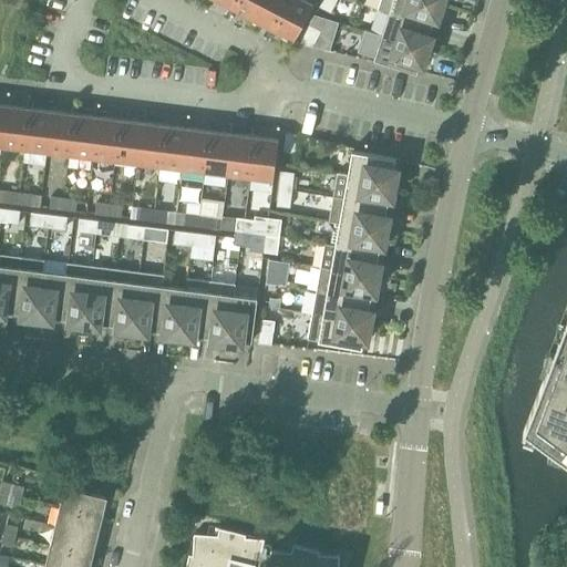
[(253,18),(261,0),(236,0),(233,8),(253,18)]
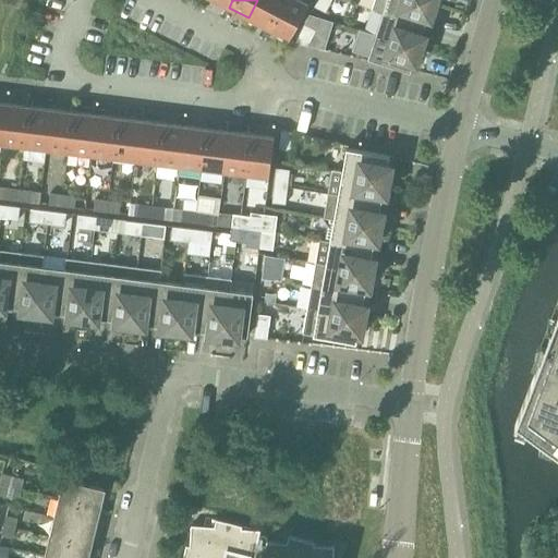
[(257,0),(249,17),(269,28),(282,0),(257,0)]
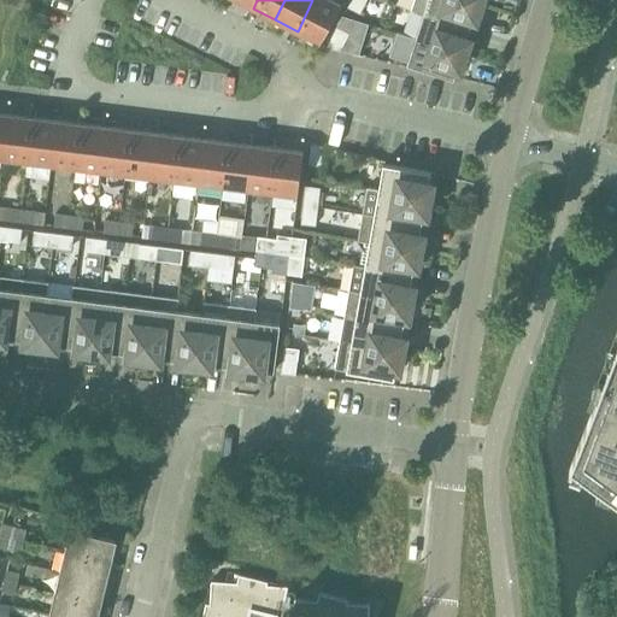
[(334,0),(312,0),(298,31),(319,42),(340,3),(334,0)]
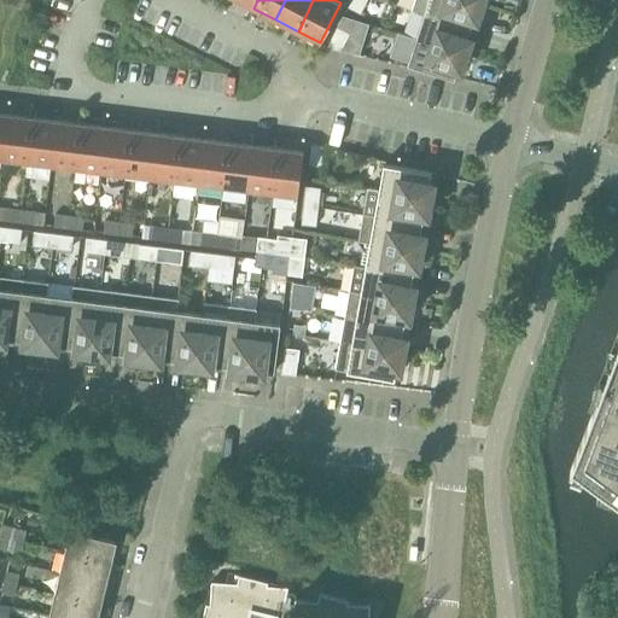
[(367,0),(350,0),(348,6),(361,13),(367,0)]
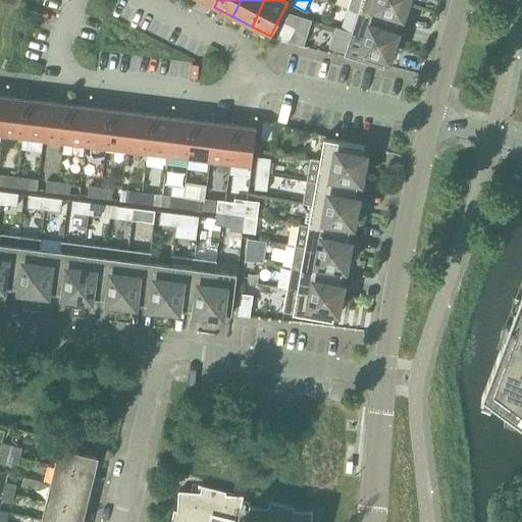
[(351,0),(349,8),(358,11),(361,0),(351,0)]
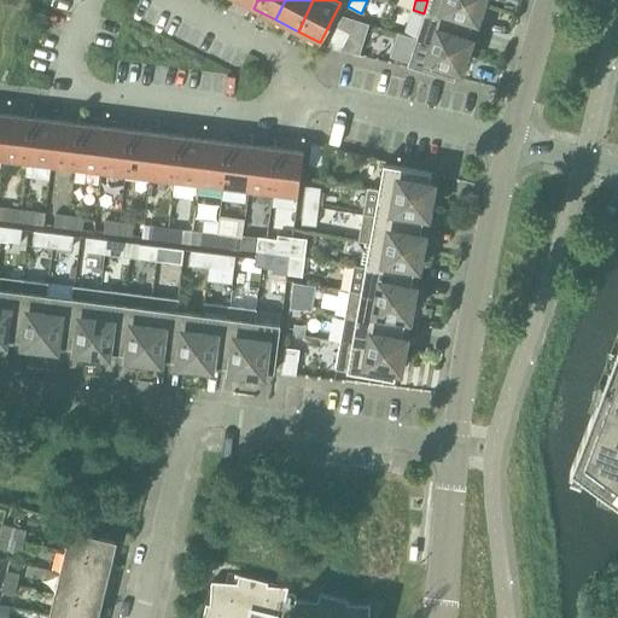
[(427,0),(424,13),(471,28),(473,19),(477,21),(482,5),(467,0),(427,0)]
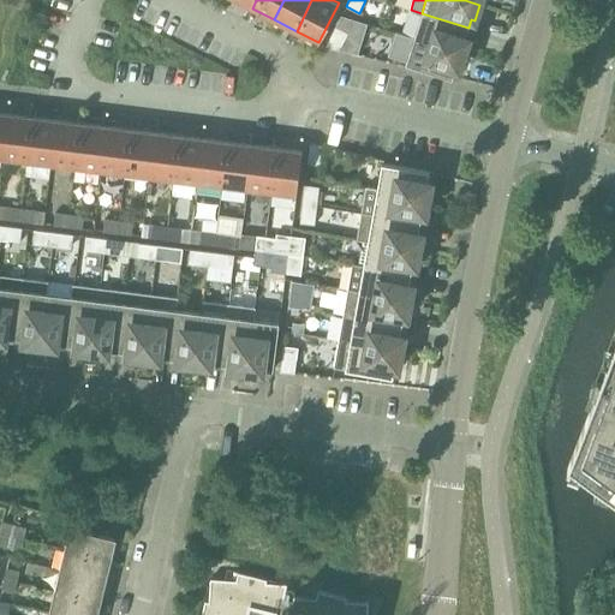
[(415,39),(464,54),(469,37),(465,36),(469,28),(422,13),(415,39)]
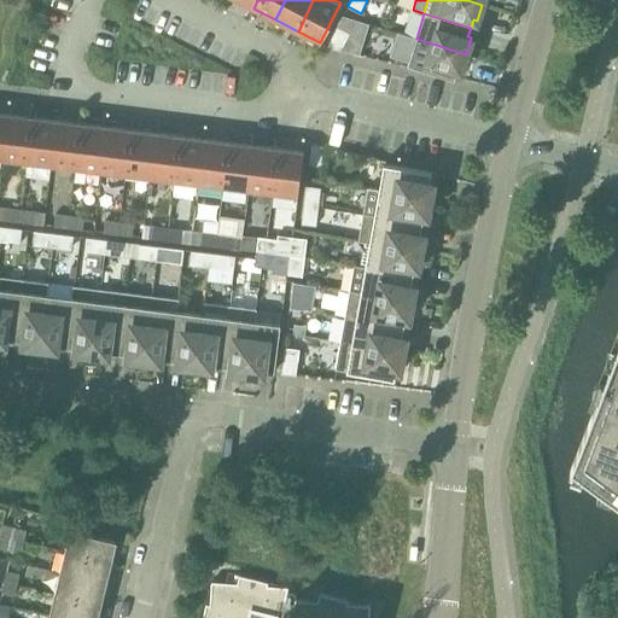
[(337,27),(326,47),(340,51),(350,34),(337,27)]
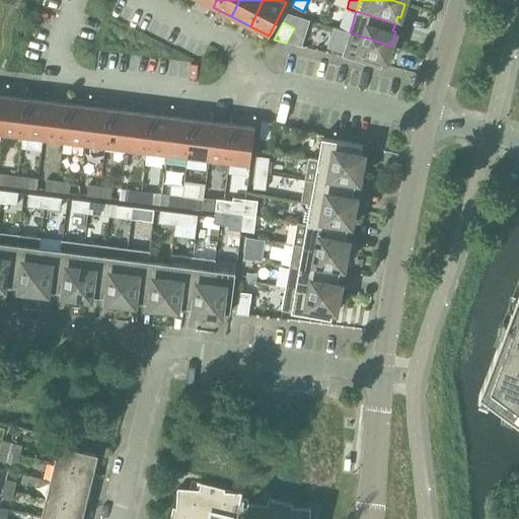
[(343,54),(345,54),(381,66),(384,58),(387,59),(391,46),(350,32),(343,54)]
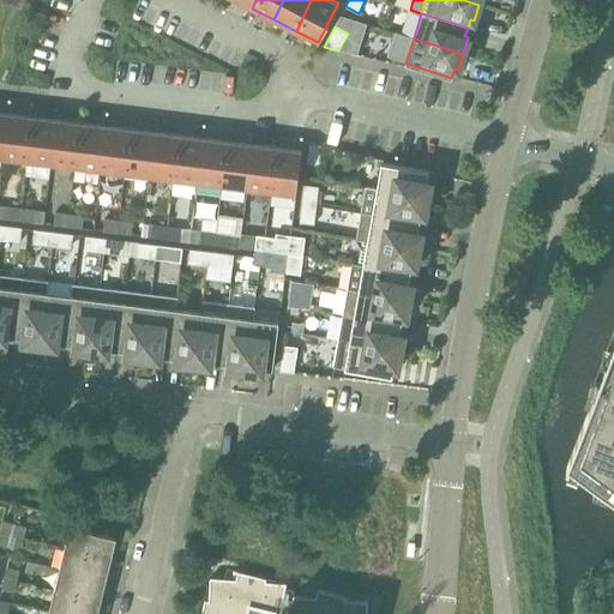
[(8,113),(2,157),(26,161),(32,116),(8,113)]
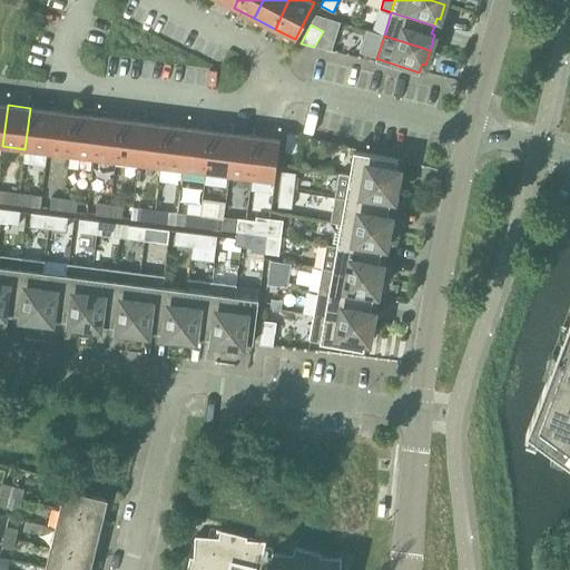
[(46,165),(48,151),(52,110),(30,108),(25,149),(23,163),(46,165)]
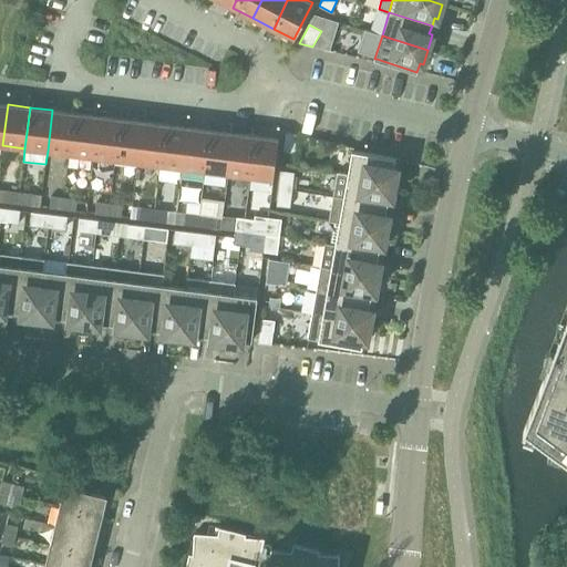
[(52,110),(48,151),(70,154),(75,113),(52,110)]
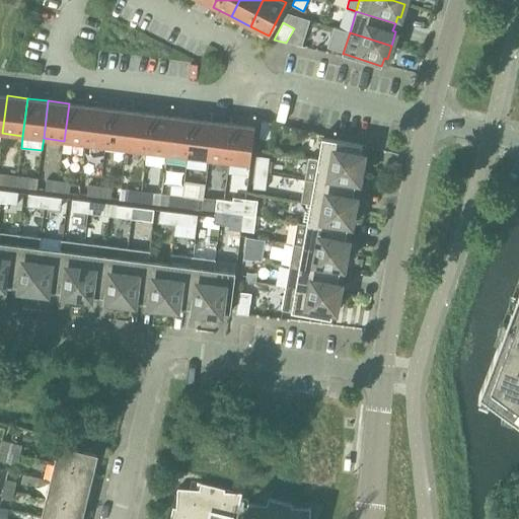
[(84,143),(89,106),(69,103),(64,141),(84,143)]
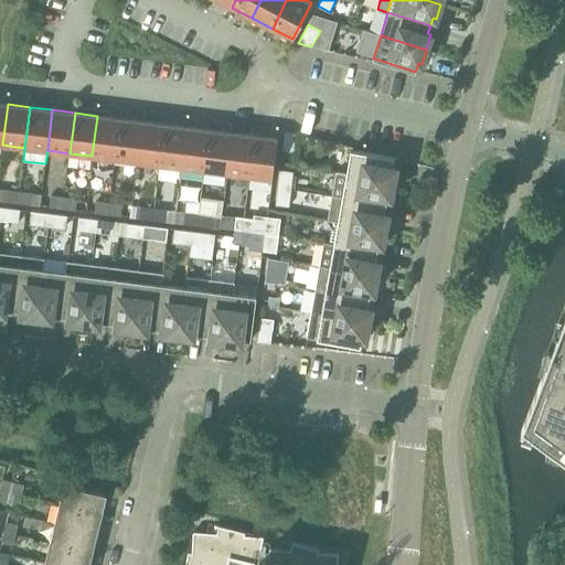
[(97,116),(92,156),(115,159),(119,118),(97,116)]
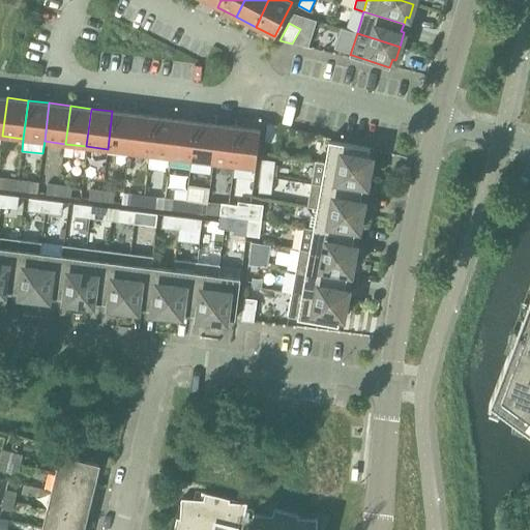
[(128,151),(134,114),(112,111),(108,149),(128,151)]
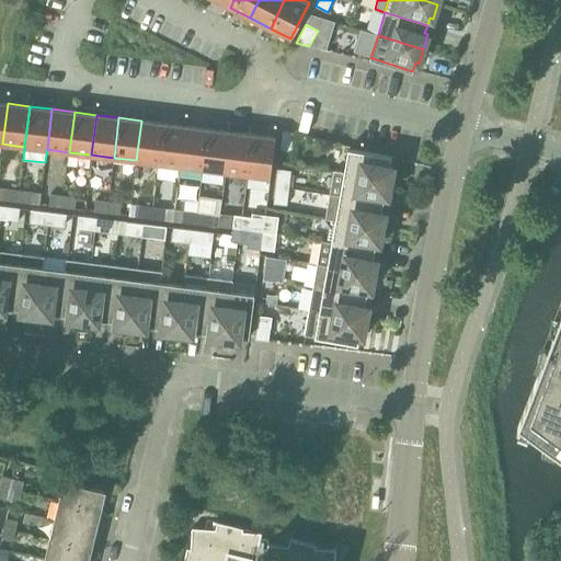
[(141,121),(136,160),(158,163),(163,123),(141,121)]
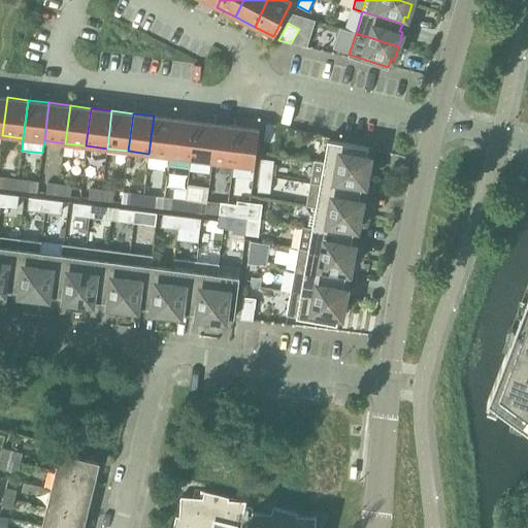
[(170,157),(174,119),(154,116),(149,154),(170,157)]
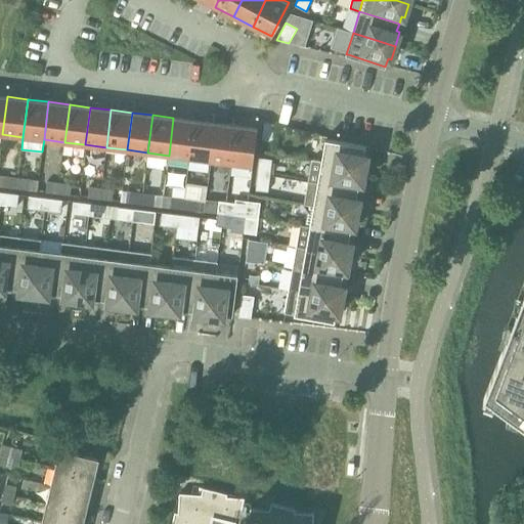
[(173,118),(169,156),(189,158),(194,120),(173,118)]
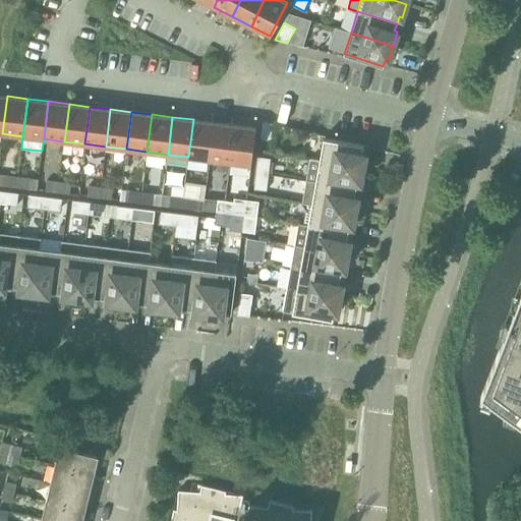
[(209,160),(214,122),(193,119),(188,157),(209,160)]
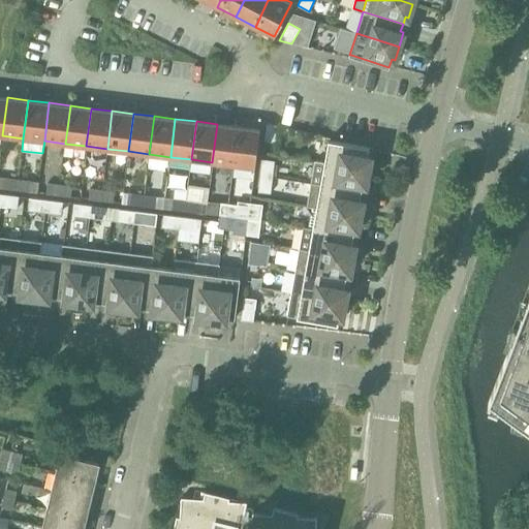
[(279,126),(267,123),(265,141),(277,143),(279,126)]
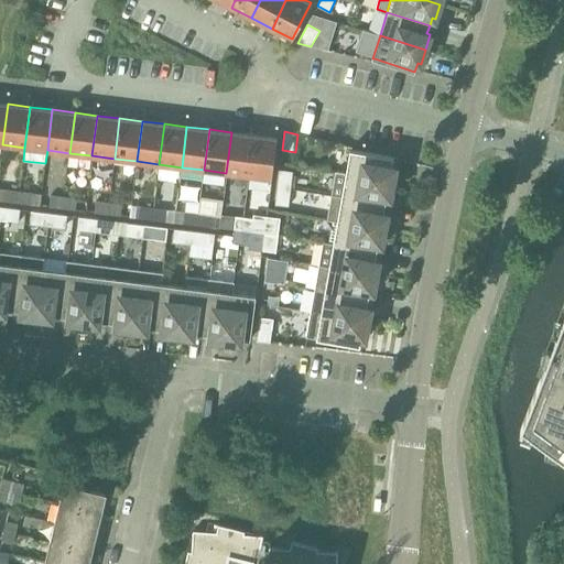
[(231,132),(226,173),(249,175),(253,134),(231,132)]
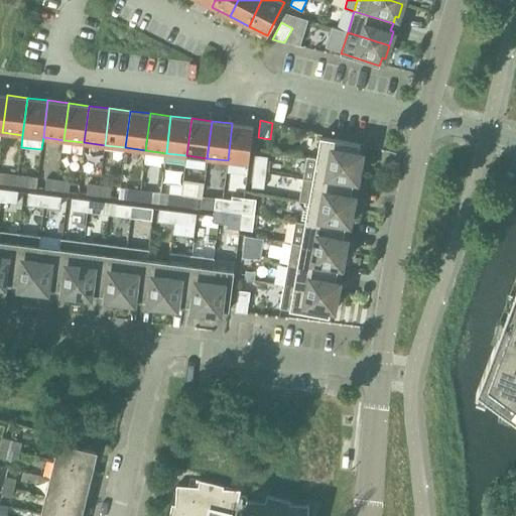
[(232,123),(228,160),(248,163),(253,126),(232,123)]
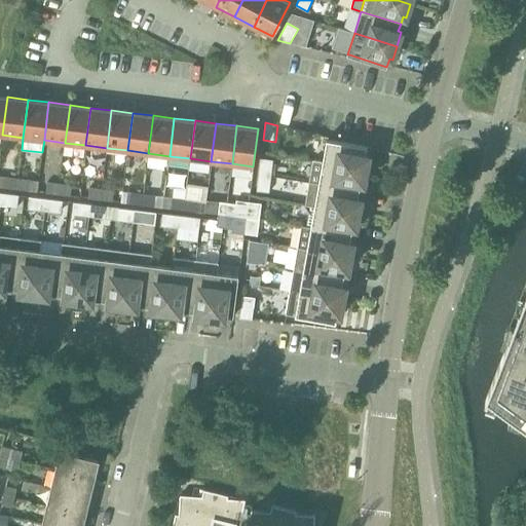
[(367,147),(327,140),(323,162),(366,170),(369,155),(366,155),(367,147)]
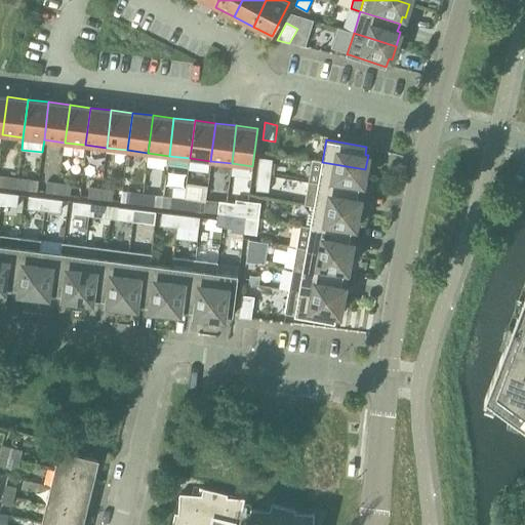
[(273,159),(260,158),(258,174),(271,175),(273,159)]
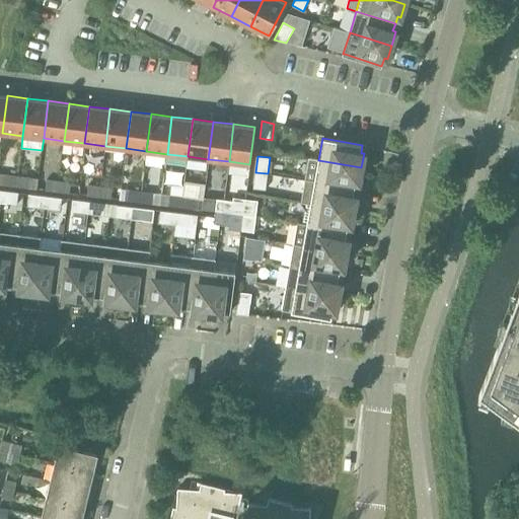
[(359,181),(361,167),(318,160),(308,158),(305,179),(354,189),(356,180),(359,181)]
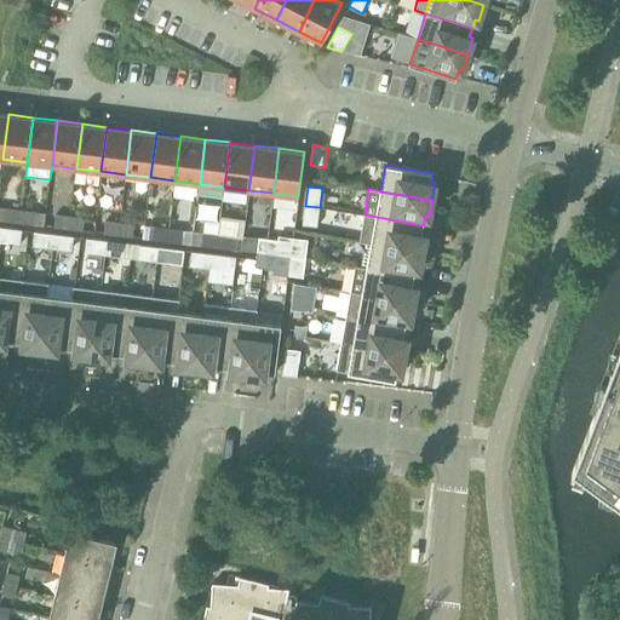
[(303,224),(317,227),(320,207),(305,206),(303,224)]
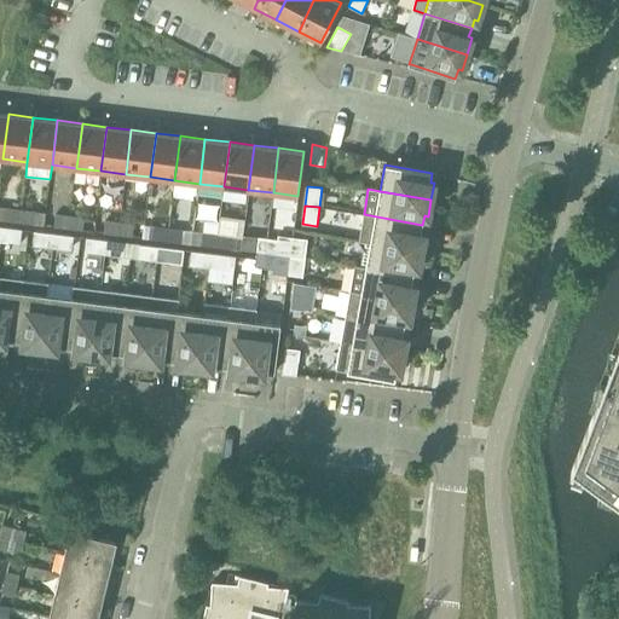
[(6,208),(5,220),(19,221),(21,209),(6,208)]
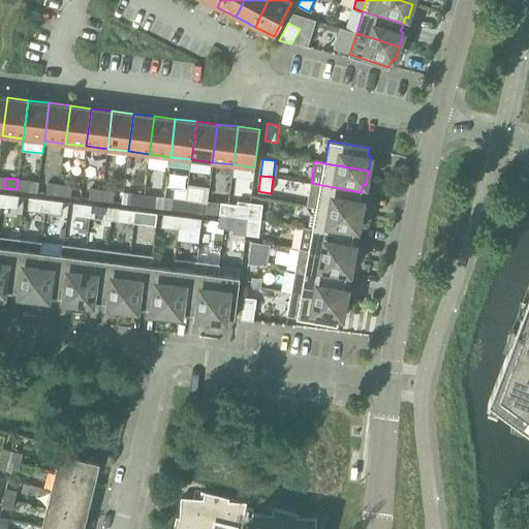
[(29,191),(30,181),(18,179),(17,189),(29,191)]
